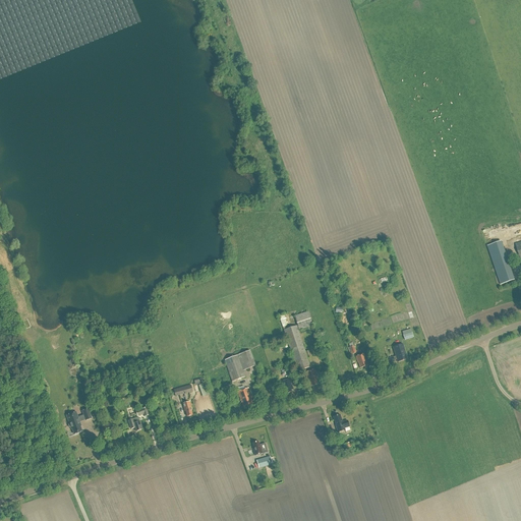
[(501,285),(515,281),(502,241),(487,246),(501,285)]
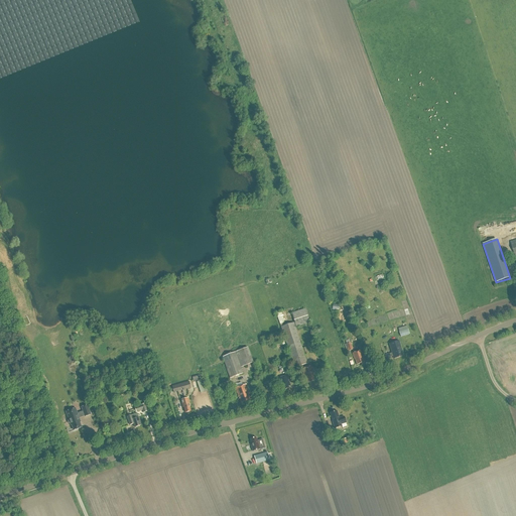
[(291,313),(296,328),(310,323),(305,308),(291,313)]
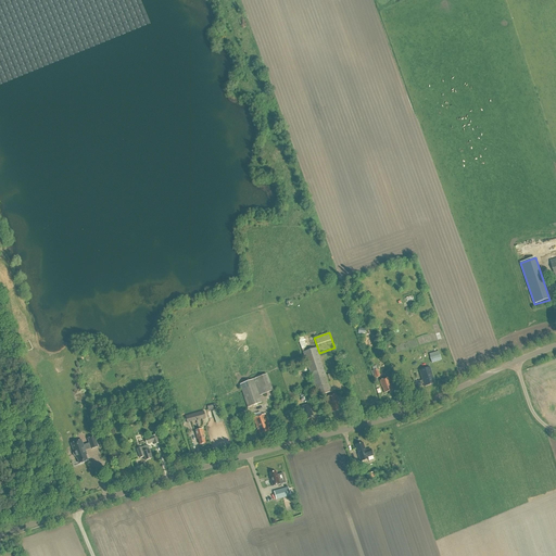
[(316,348),(306,352),(305,349),(306,349),(306,348),(303,336),(298,338),(303,353),(302,353),(317,397),(331,392),(316,348)]
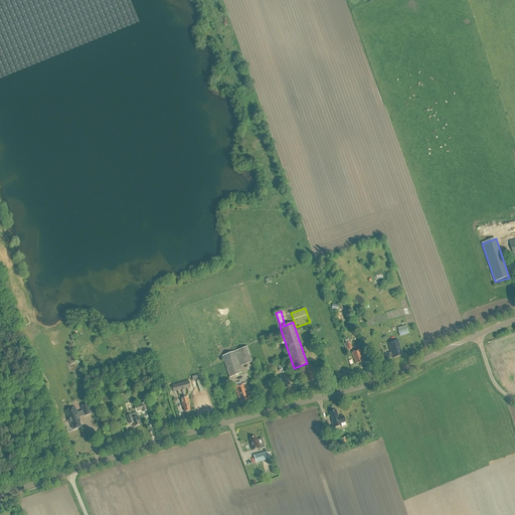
[(408,333),(406,326),(398,329),(400,335),(408,333)]
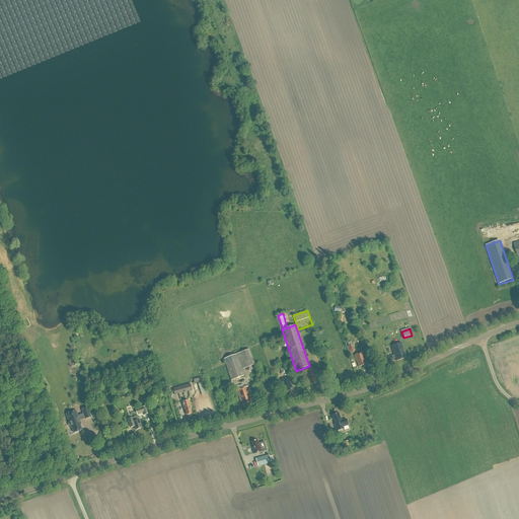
[(401,343),(392,346),(395,355),(392,356),(387,357),(388,361),(393,360),(393,359),(396,358),(396,361),(406,358),(401,343)]
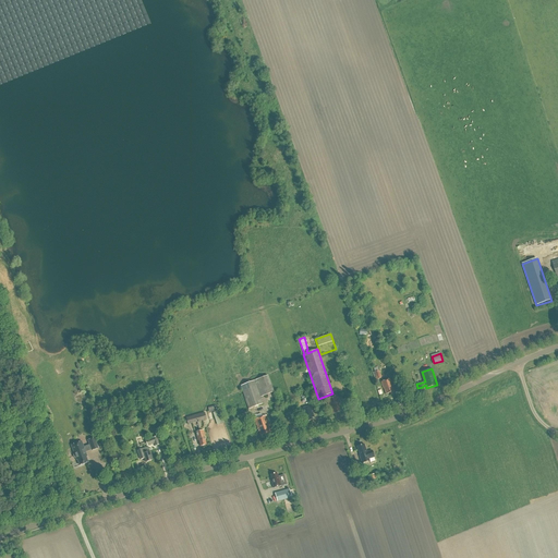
[(241,386),(249,409),(263,404),(261,398),(274,392),(268,376),(241,386)]
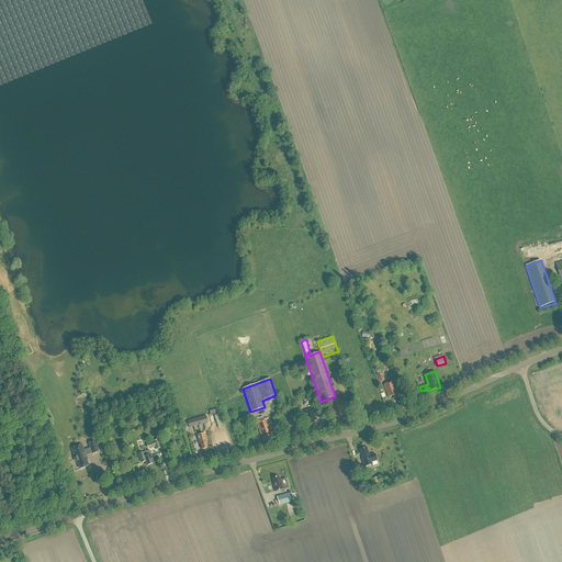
[(393,382),(384,385),(386,392),(388,392),(390,397),(397,395),(393,382)]
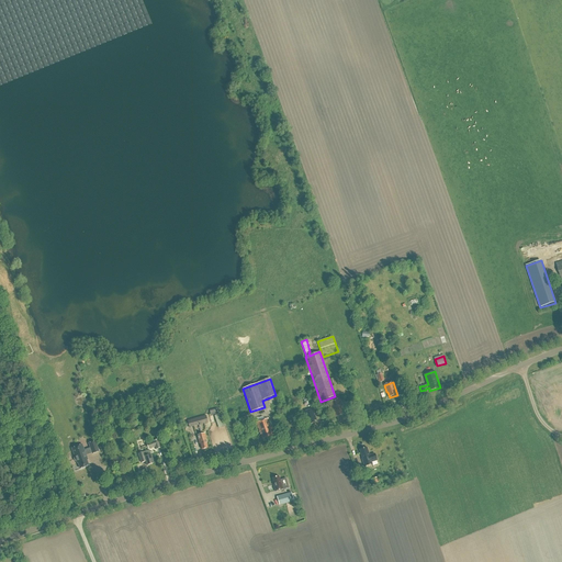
[(339,398),(329,402),(332,409),(333,409),(336,417),(344,415),(341,407),(343,406),(339,398)]
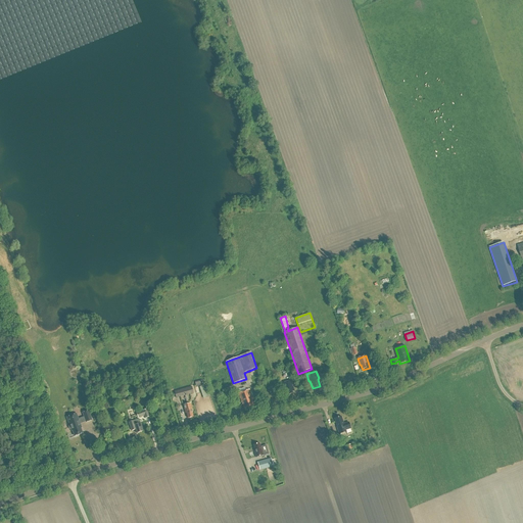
[(292,392),(294,391),(291,381),(283,384),(285,391),(286,391),(287,393),(288,393),(288,394),(293,393),(292,392)]
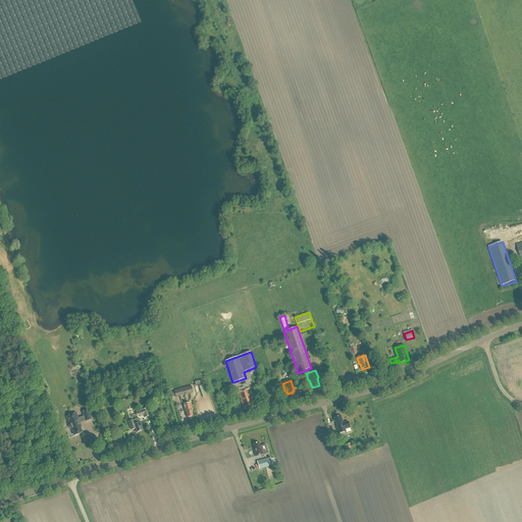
[(203,398),(210,396),(206,384),(200,386),(203,398)]
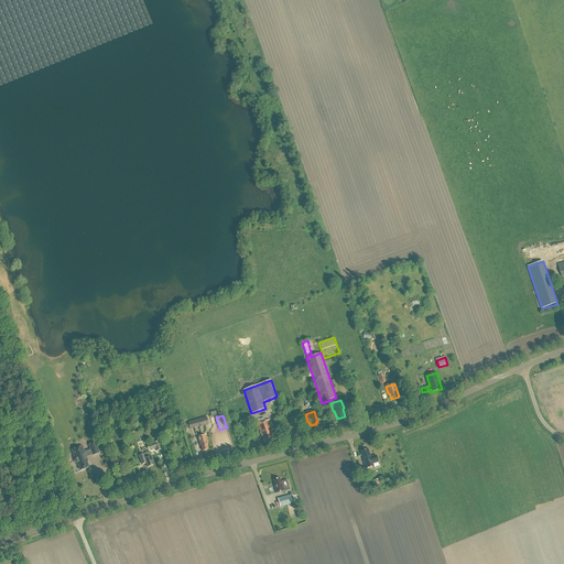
[(188,422),(190,430),(208,424),(207,418),(188,422)]
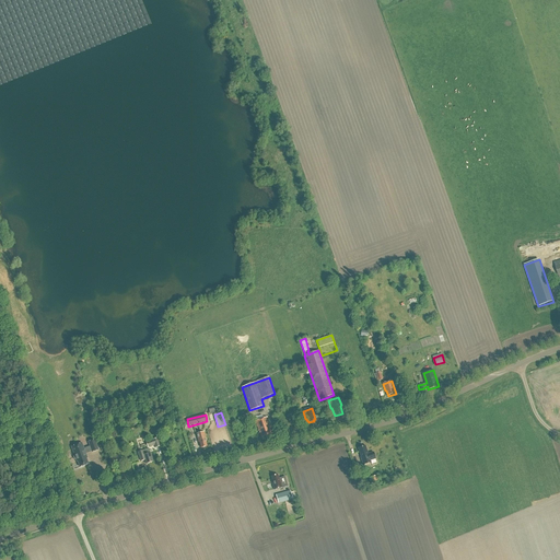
[(267,417),(255,421),(257,430),(258,430),(261,438),(273,434),(267,417)]
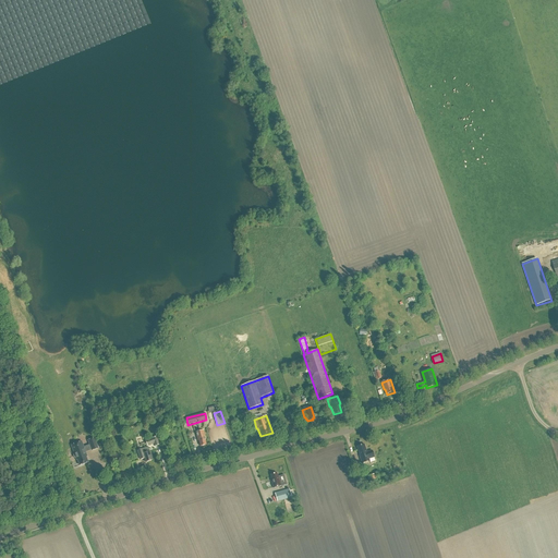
[(203,431),(195,433),(198,441),(198,440),(201,447),(206,445),(205,440),(206,440),(203,431)]
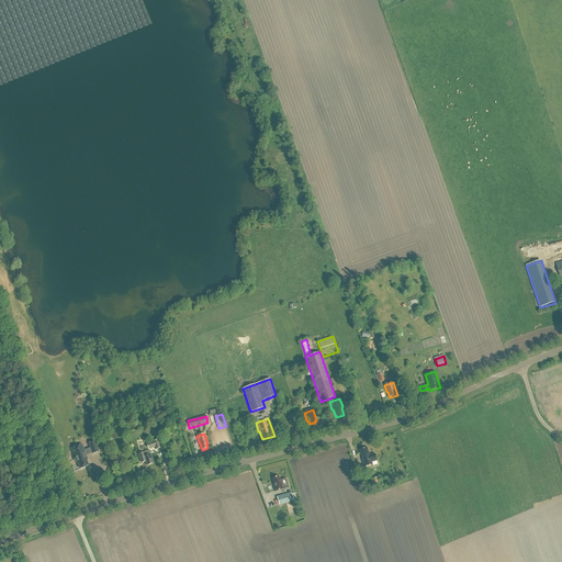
[(158,440),(147,444),(148,449),(155,447),(156,449),(160,448),(158,440)]
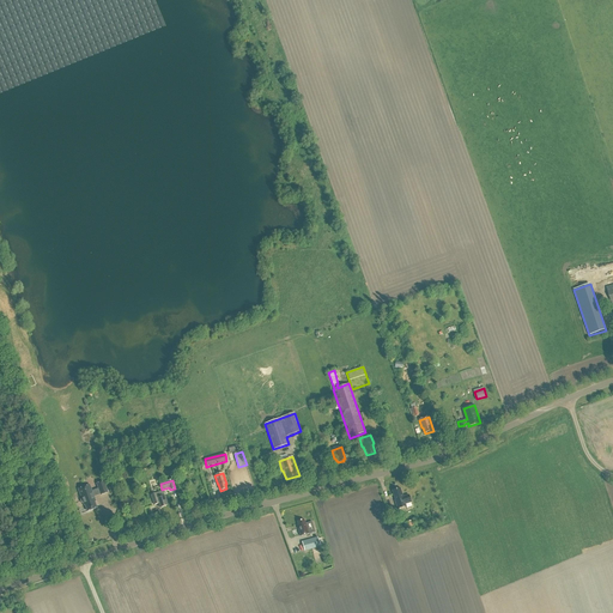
[(103,481),(97,484),(101,496),(108,493),(103,481)]
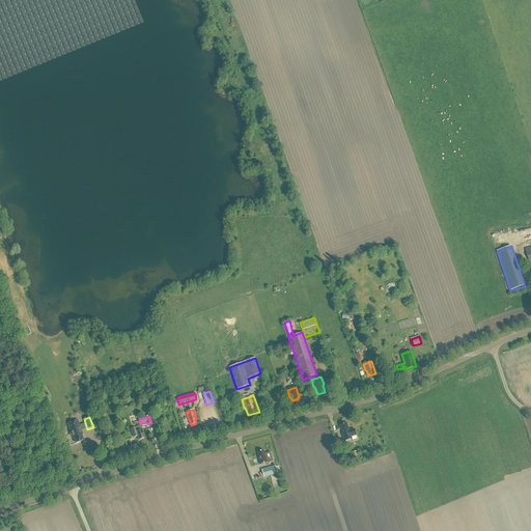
[(74,438),(76,443),(84,440),(82,435),(83,435),(79,423),(74,425),(73,422),(67,424),(71,432),(70,434),(71,436),(72,437),(73,437),(73,438),(74,438)]
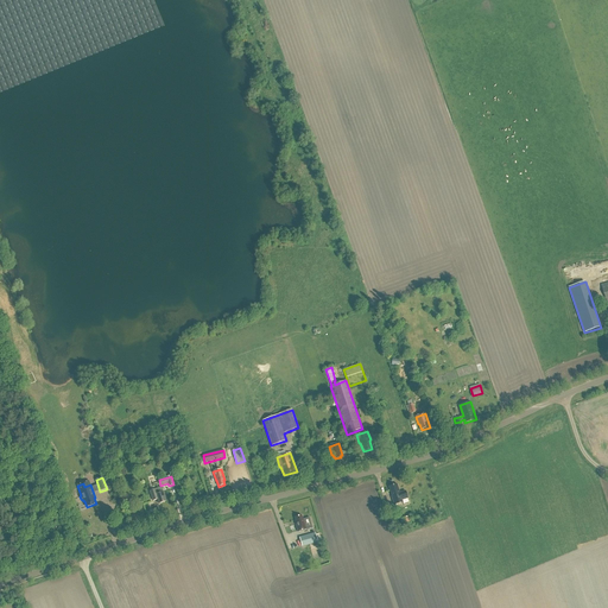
[(400,493),(397,485),(390,487),(392,496),(394,505),(403,502),(403,500),(409,498),(405,491),(400,493)]
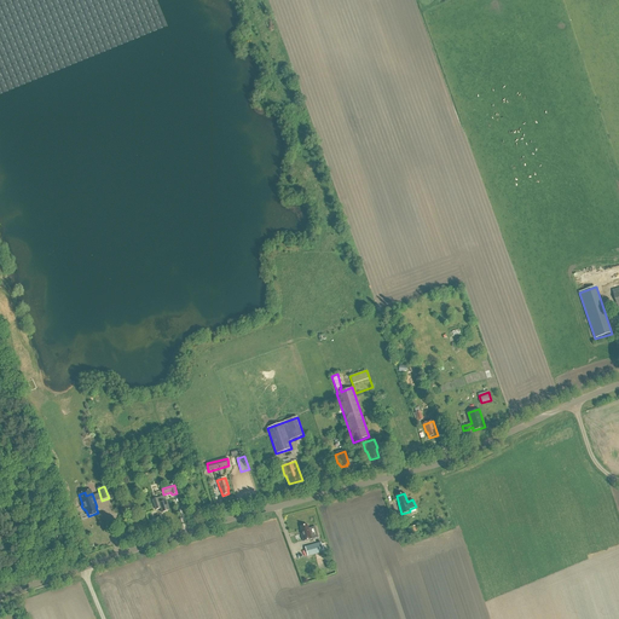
[(165,496),(152,501),(156,510),(160,509),(162,513),(169,510),(165,496)]
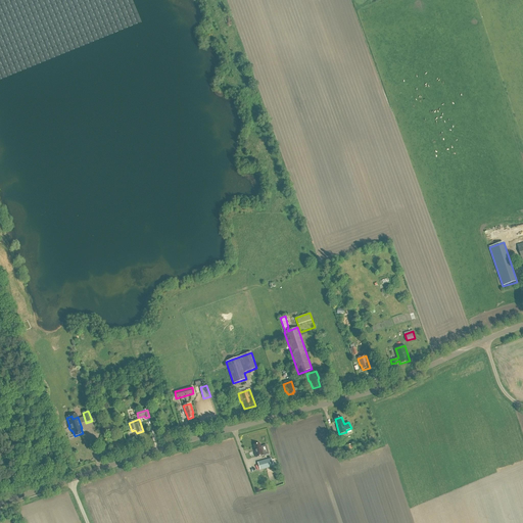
[(374,438),(365,441),(367,447),(376,443),(374,438)]
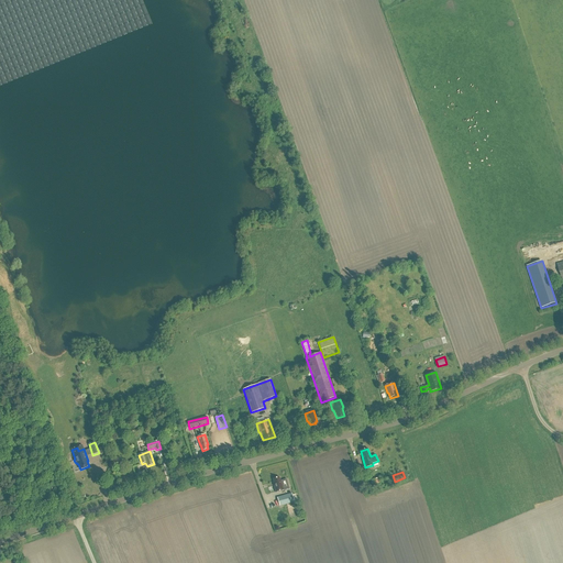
[(274,483),(273,483),(276,493),(284,489),(282,481),(280,481),(279,477),(273,478),(274,483)]
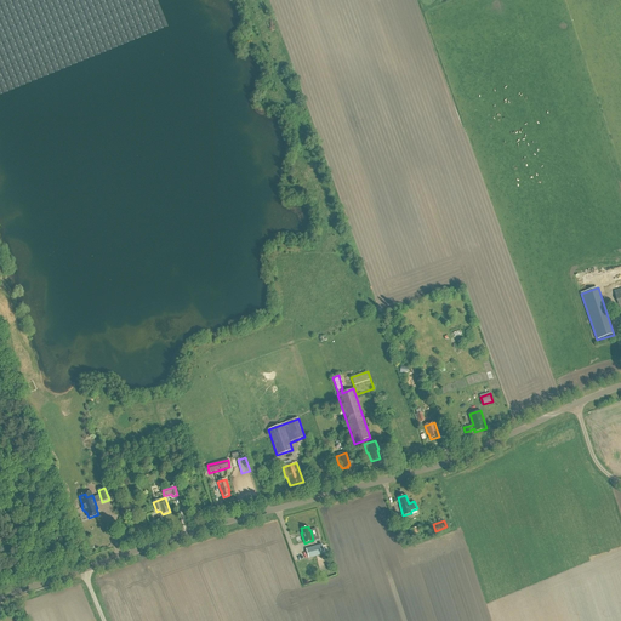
[(420,535),(417,528),(409,530),(410,537),(420,535)]
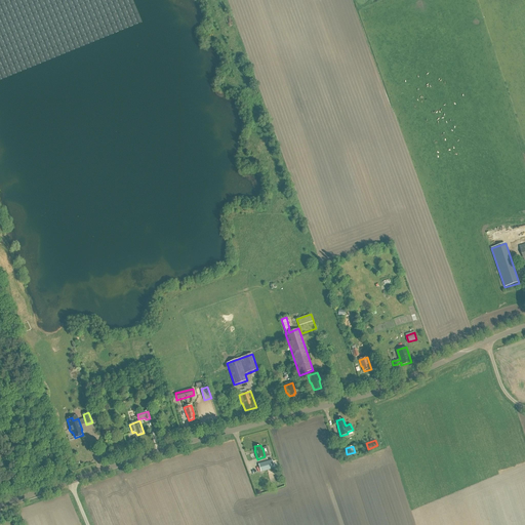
[(258,463),(260,473),(275,469),(273,459),(258,463)]
